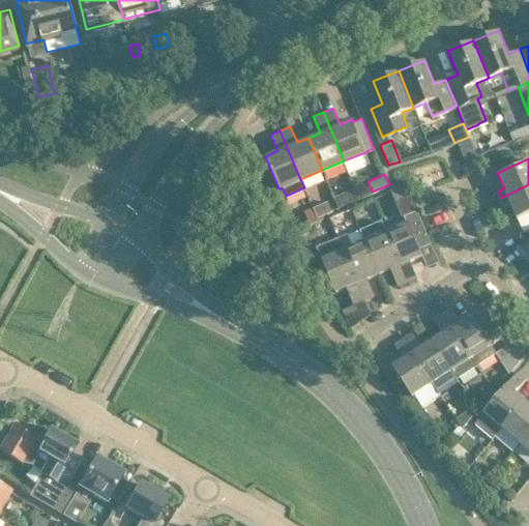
[(394,187),(389,190),(393,201),(410,194),(405,182),(399,185),(394,187)]
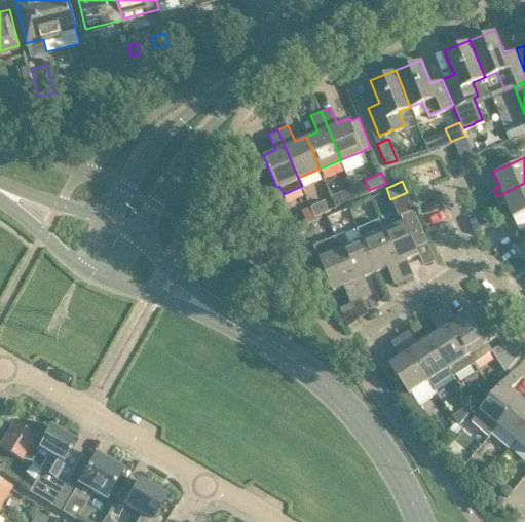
[(524,183),(497,196),(499,202),(505,200),(512,216),(524,210),(524,183)]
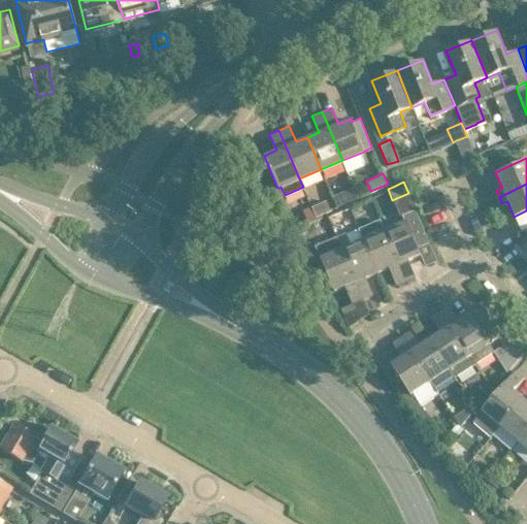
[(330,195),(334,204),(357,195),(353,185),(330,195)]
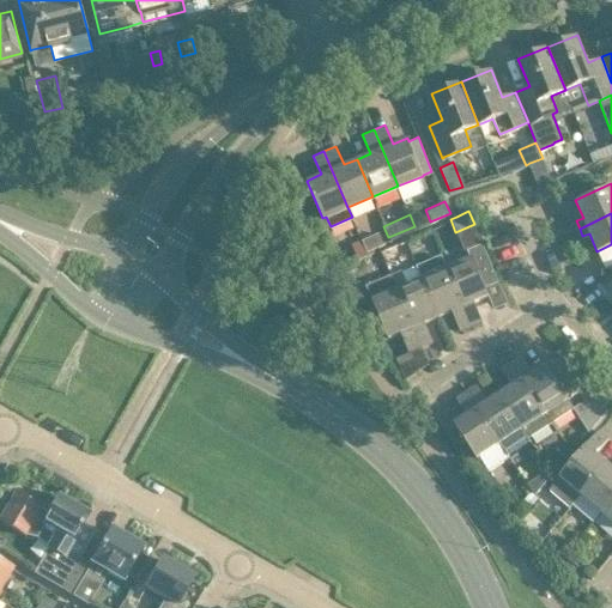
[(377,230),(359,237),(365,249),(382,242),(377,230)]
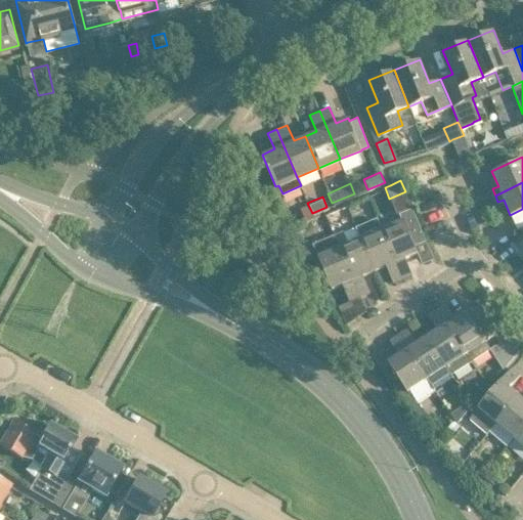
[(313,216),(312,213),(307,203),(299,206),(304,219),(313,216)]
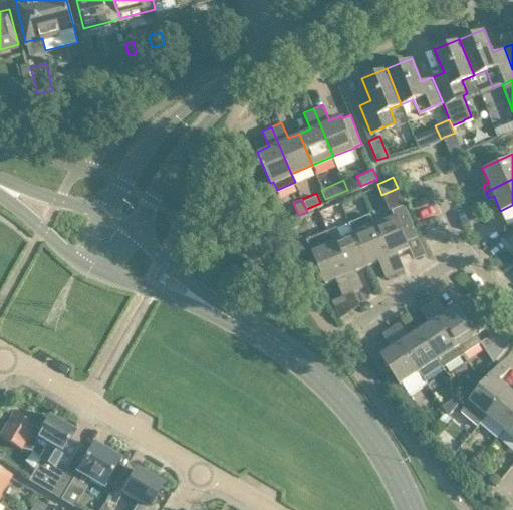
[(394,216),(374,224),(394,271),(404,267),(397,252),(409,246),(406,240),(418,235),(404,203),(391,209),(394,216)]
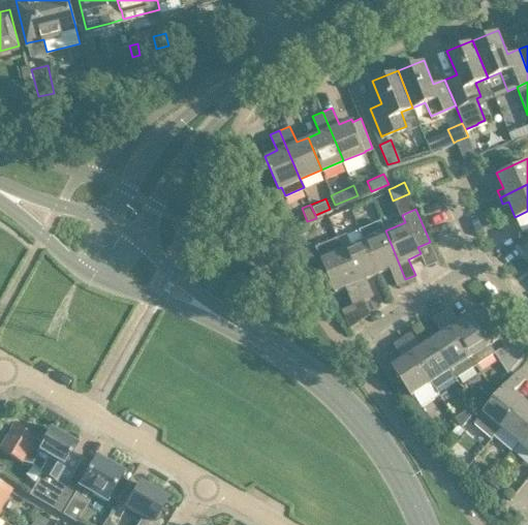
[(345,232),(337,236),(338,237),(363,298),(373,294),(366,277),(377,272),(364,240),(360,228),(346,234),(345,232)]
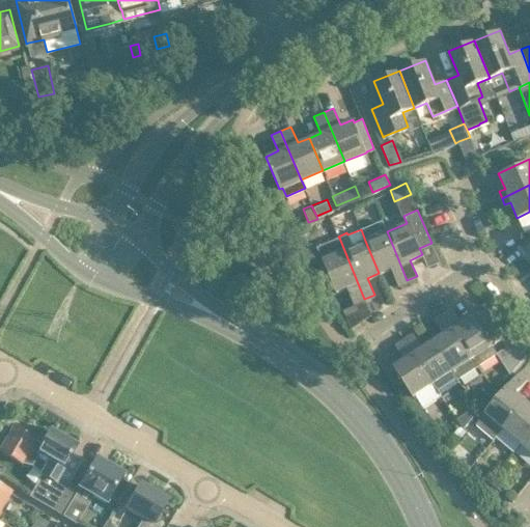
[(387,231),(365,241),(379,273),(390,268),(397,284),(407,280),(387,231)]
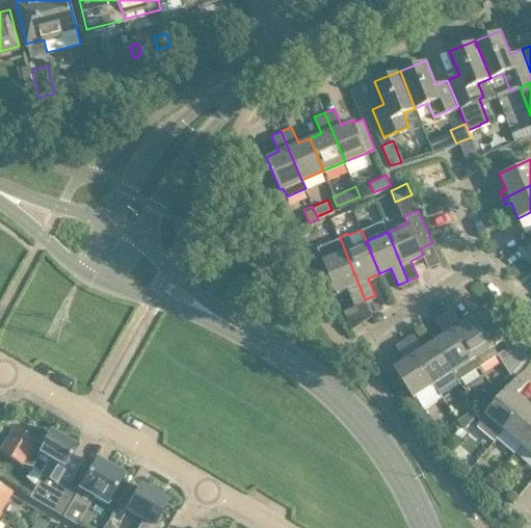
[(325,258),(322,259),(336,292),(348,287),(355,304),(365,299),(340,238),(320,246),(325,258)]
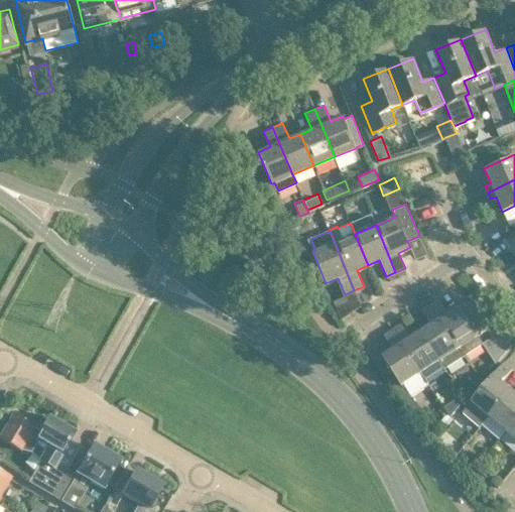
[(478,334),(489,327),(471,297),(447,312),(438,297),(429,303),(463,355),(483,342),(478,334)]
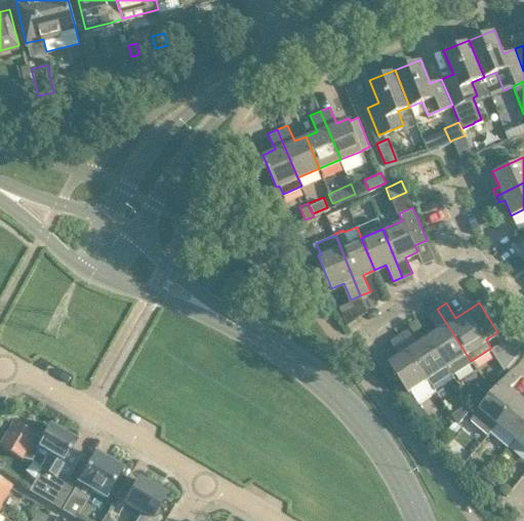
[(438,329),(427,336),(451,373),(471,361),(437,309),(428,314),(438,329)]
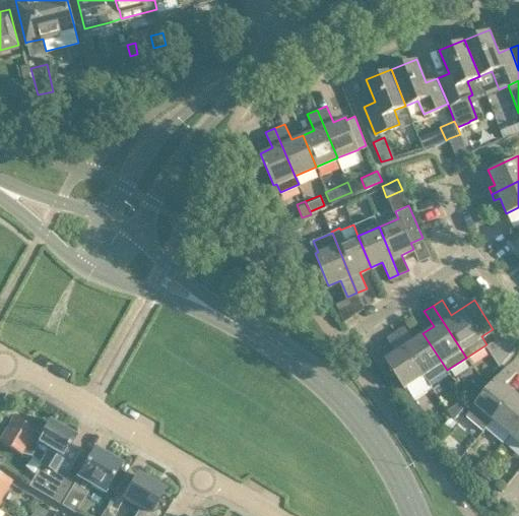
[(449,373),(423,333),(412,339),(403,325),(394,330),(423,374),(430,385),(449,373)]
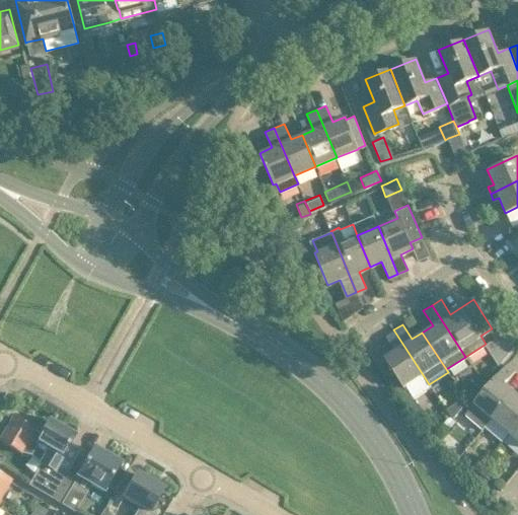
[(422,373),(393,329),(385,336),(394,350),(383,357),(400,382),(392,387),(412,416),(421,410),(404,385),(422,373)]
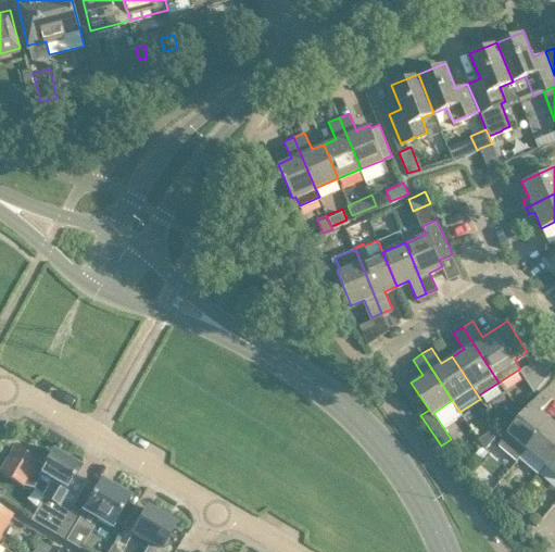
[(515,458),(525,447),(550,418),(539,410),(552,396),(543,388),(496,443),(515,458)]
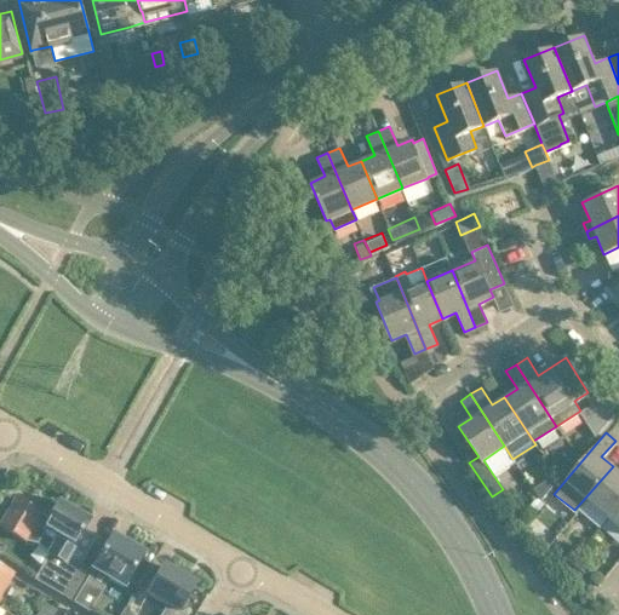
[(585,498),(607,516),(618,501),(618,471),(613,466),(585,498)]
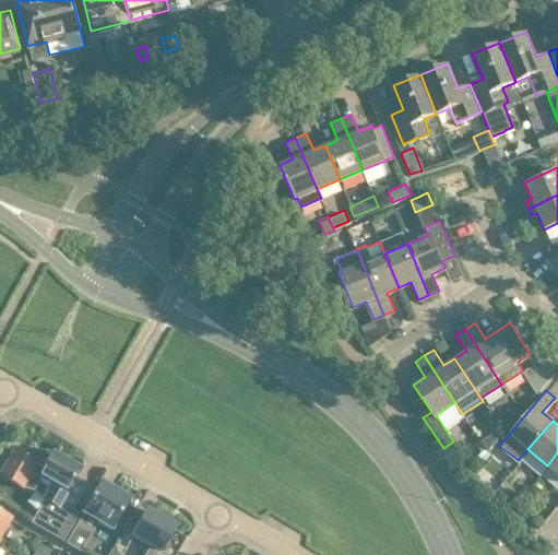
[(42,527),(55,534),(71,507),(60,500),(79,468),(51,452),(44,465),(13,448),(0,470),(0,473),(23,486),(32,488),(44,497),(55,504),(42,527)]
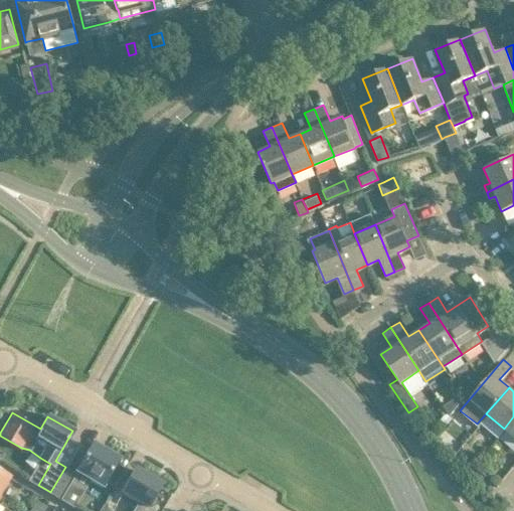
[(513,416),(504,429),(513,437),(513,416)]
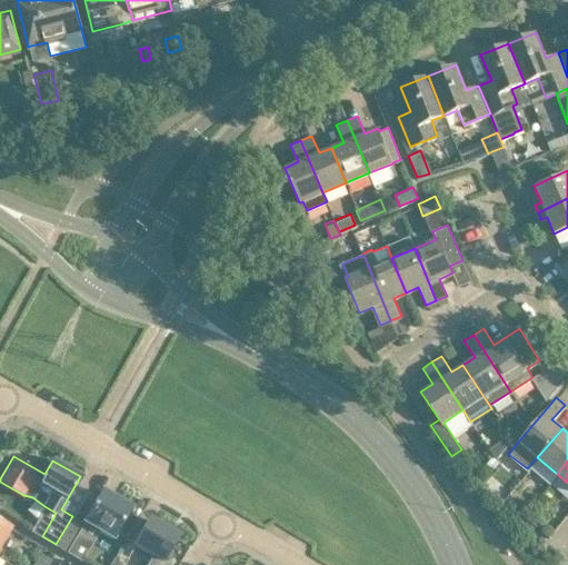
[(72,516),(56,544),(69,552),(87,522),(112,537),(130,506),(102,489),(82,522),(72,516)]
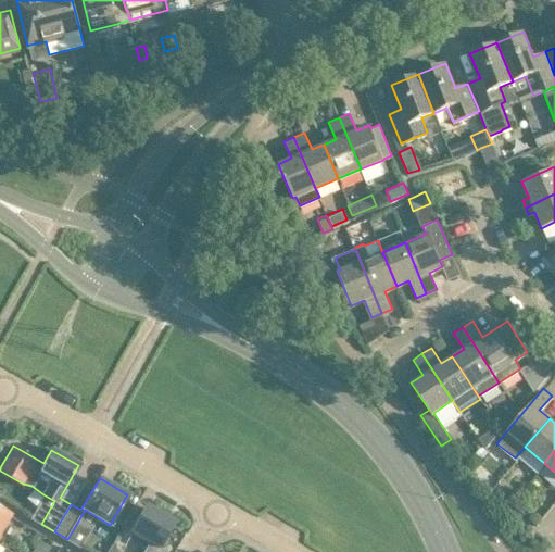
[(142,551),(165,551),(166,550),(160,546),(174,522),(146,505),(130,531),(149,542),(142,551)]
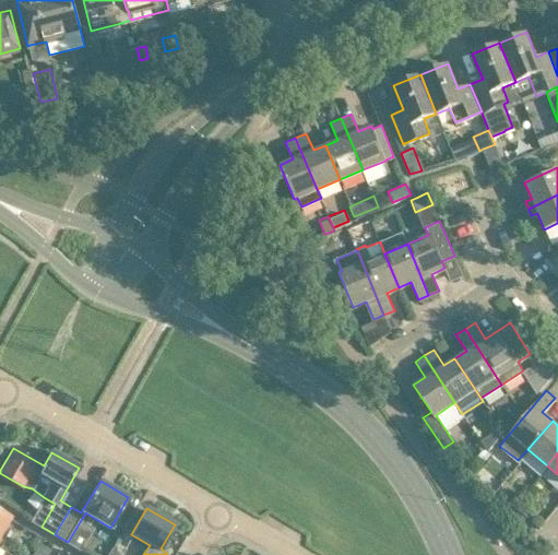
[(0,532),(9,518),(0,512),(0,532)]
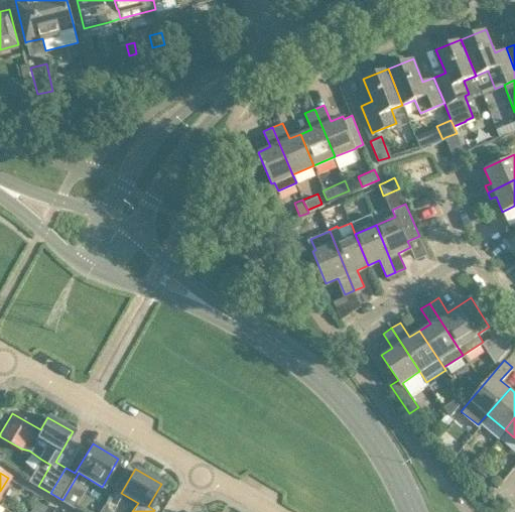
[(27,511),(41,511),(45,505),(35,499),(27,511)]
